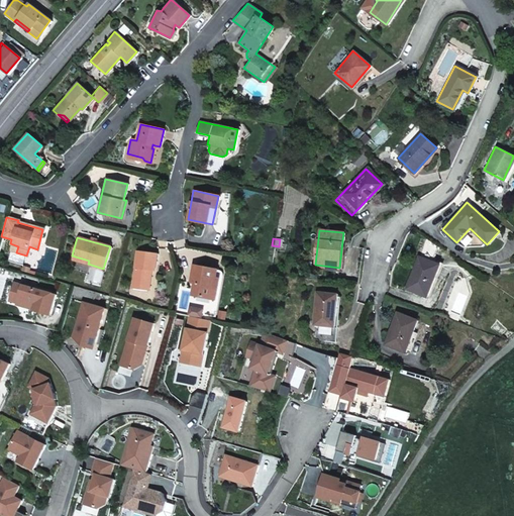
[(436,245),(425,238),(406,288),(425,295),(437,265),(430,262),(436,245)]
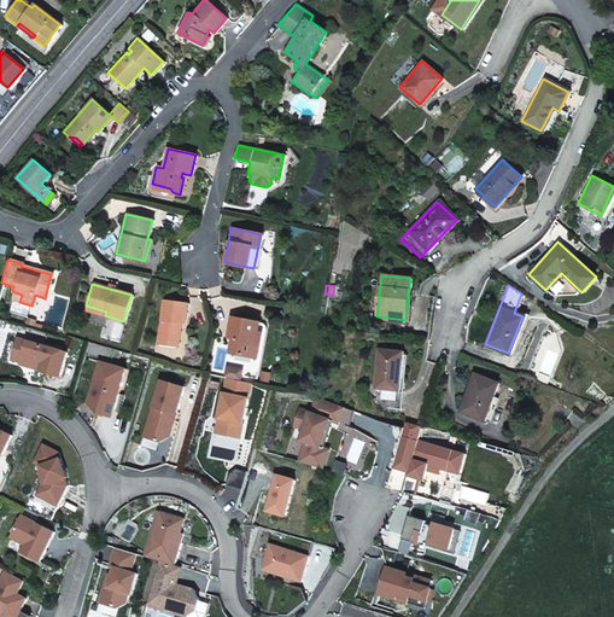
[(10,298),(19,302),(22,295),(12,291),(10,298)]
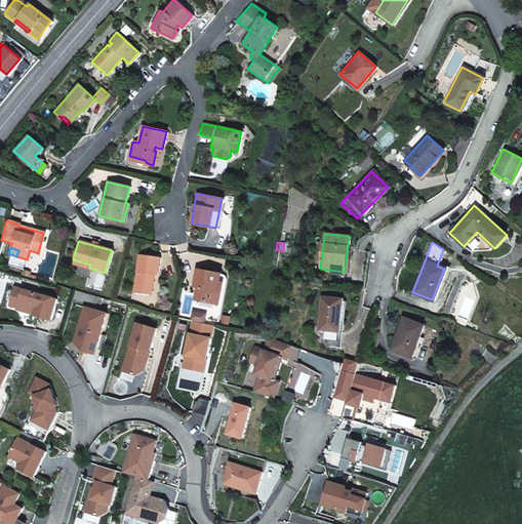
[(156,275),(159,257),(138,254),(133,292),(151,294),(153,275),(156,275)]
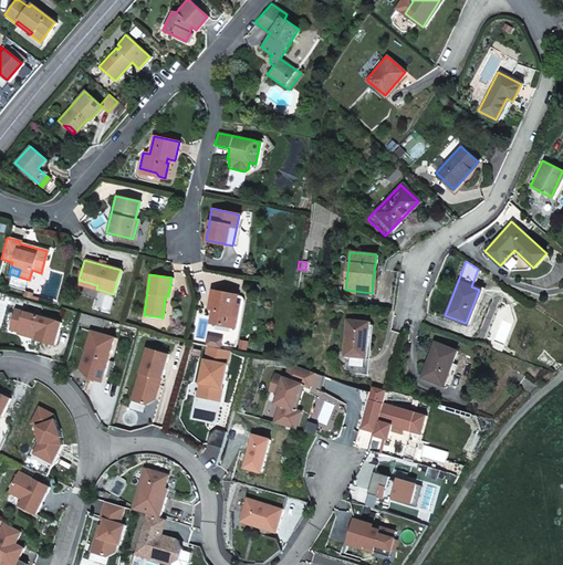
[(211,290),(208,303),(212,303),(211,309),(209,322),(233,327),(238,304),(235,303),(237,294),(211,290)]
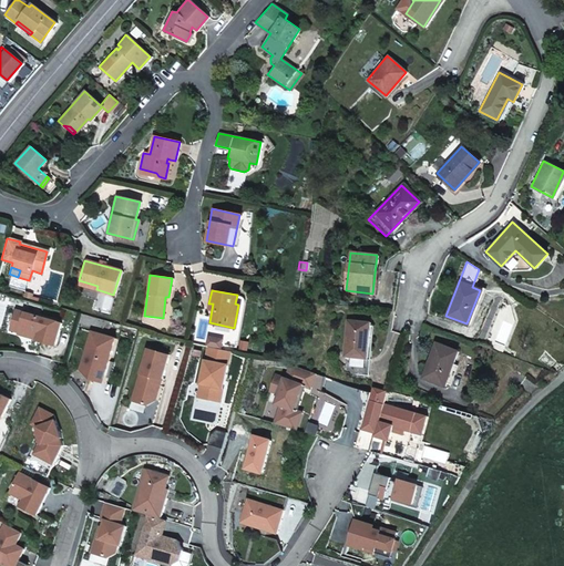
[(14,309),(10,325),(19,327),(17,331),(36,337),(36,339),(54,345),(61,322),(14,309)]
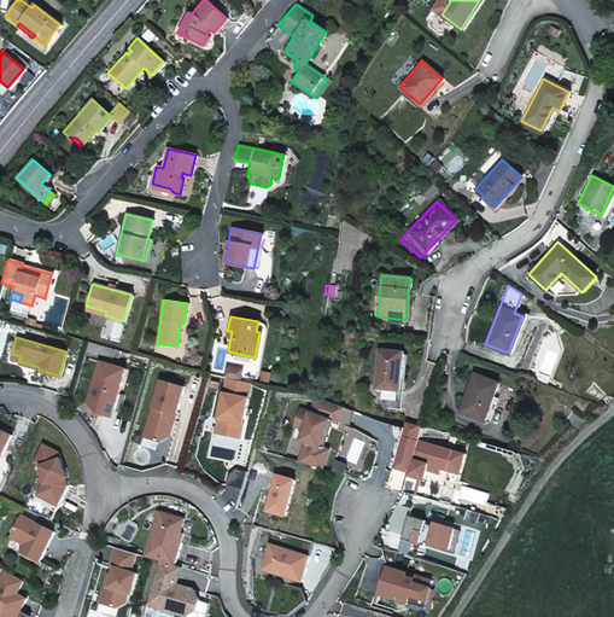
[(373,406),(396,408),(402,351),(378,349),(373,406)]
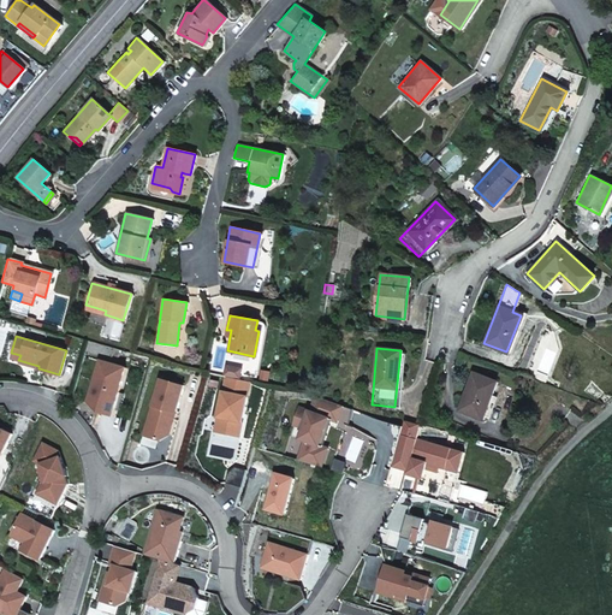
[(97,411),(111,414),(124,367),(97,360),(85,400),(97,411)]
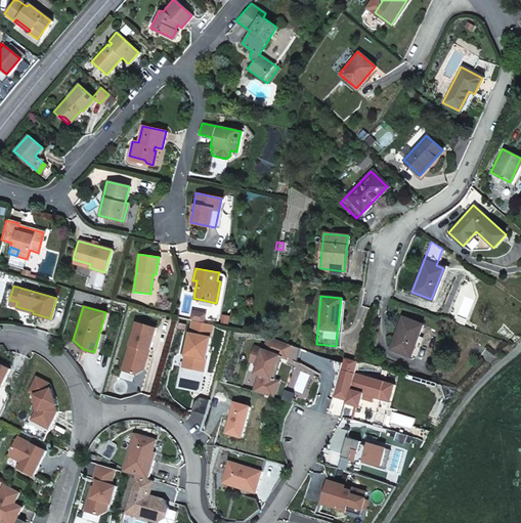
[(409,356),(422,324),(401,316),(389,348),(409,356)]
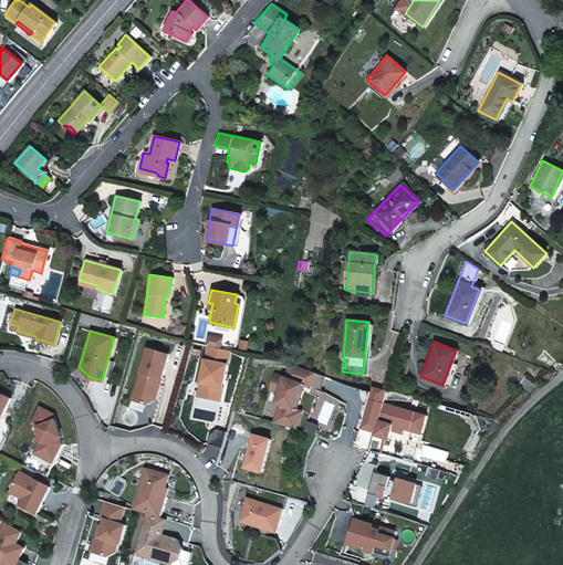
[(229,351),(206,346),(196,396),(219,400),(229,351)]
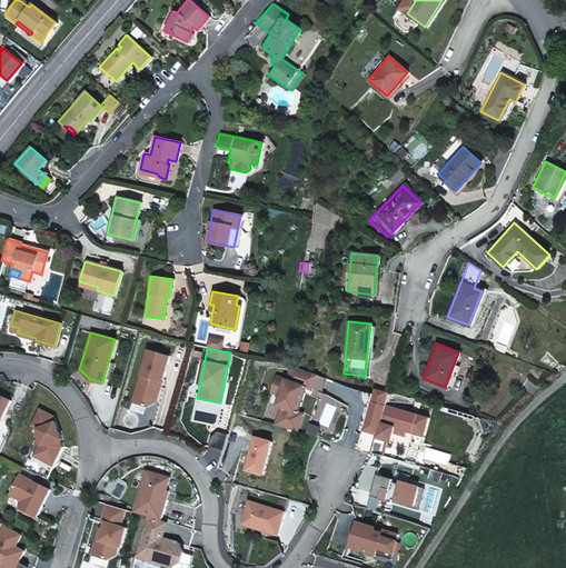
[(146,349),(130,402),(145,407),(155,401),(159,389),(155,388),(157,380),(160,381),(168,356),(146,349)]
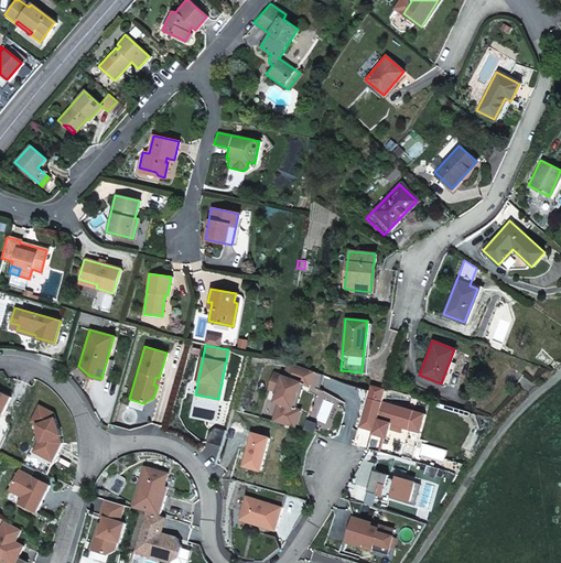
[(302,383),(316,389),(321,375),(312,371),(286,363),(281,376),(280,376),(271,401),(276,403),(272,414),(290,420),(293,408),(290,407),(298,382),(302,383)]
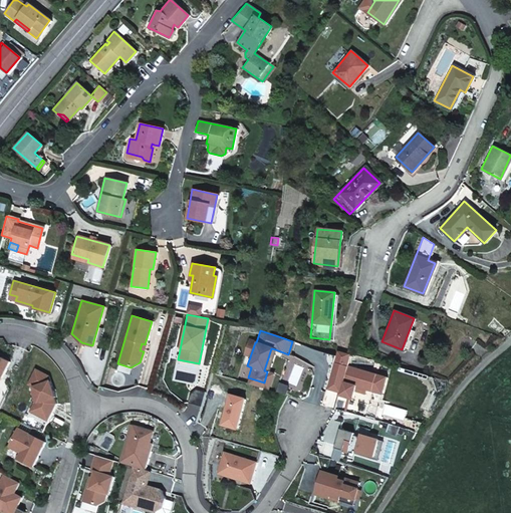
[(264,370),(267,371),(275,349),(271,348),(264,370)]
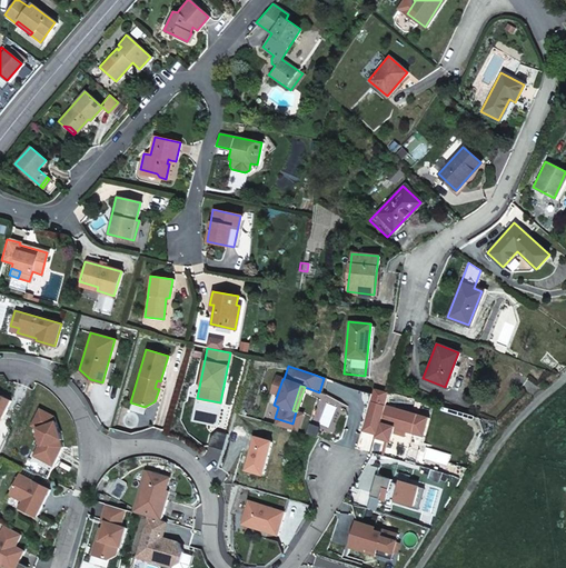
[(0,418),(9,400),(0,395),(0,418)]
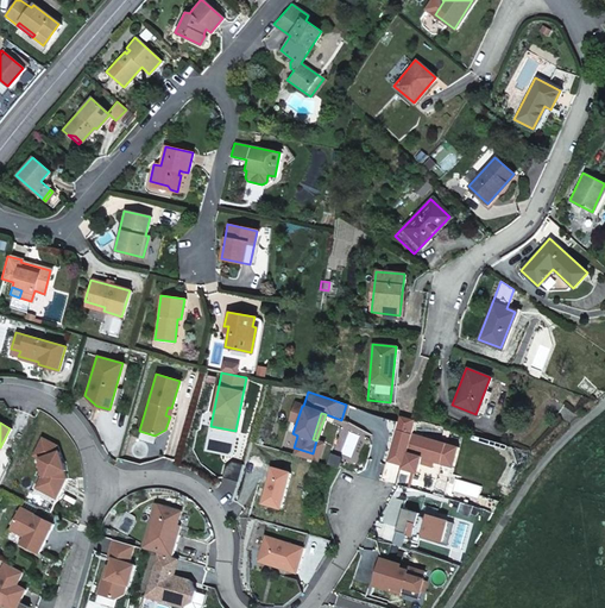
[(37,489),(55,497),(65,477),(63,470),(65,470),(56,445),(41,437),(32,455),(37,457),(44,476),(37,489)]
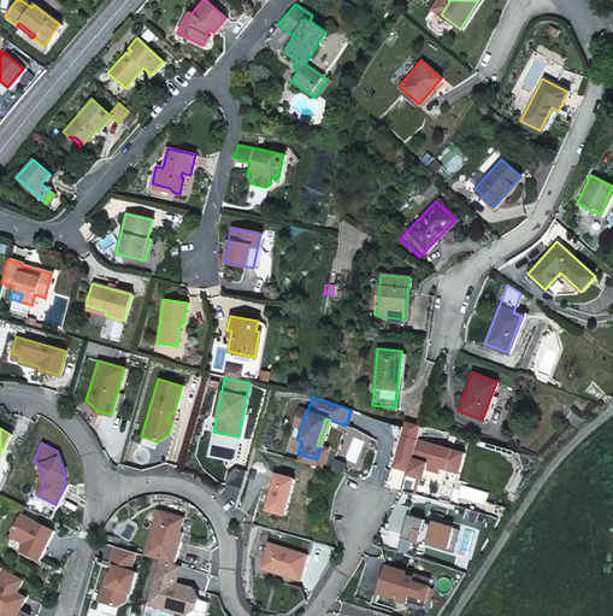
[(317,459),(298,453),(295,461),(320,468),(326,449),(320,446),(317,459)]
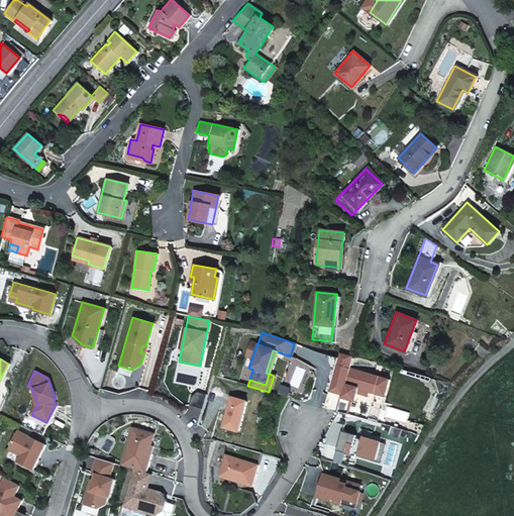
[(229,396),(221,427),(237,431),(245,401),(229,396)]
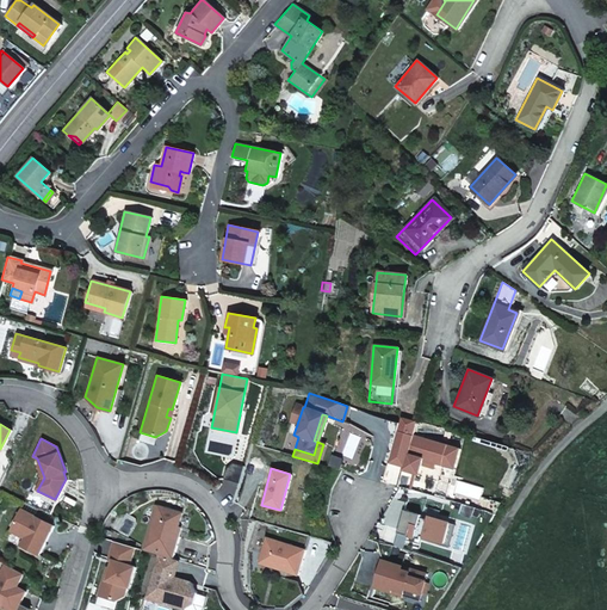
[(19,509),(8,530),(18,535),(19,533),(24,535),(19,544),(37,554),(51,525),(19,509)]
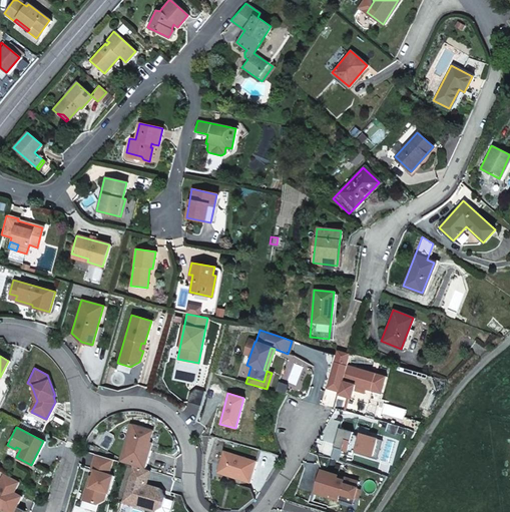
[(221,451),(215,470),(231,475),(230,477),(248,482),(255,461),(221,451)]
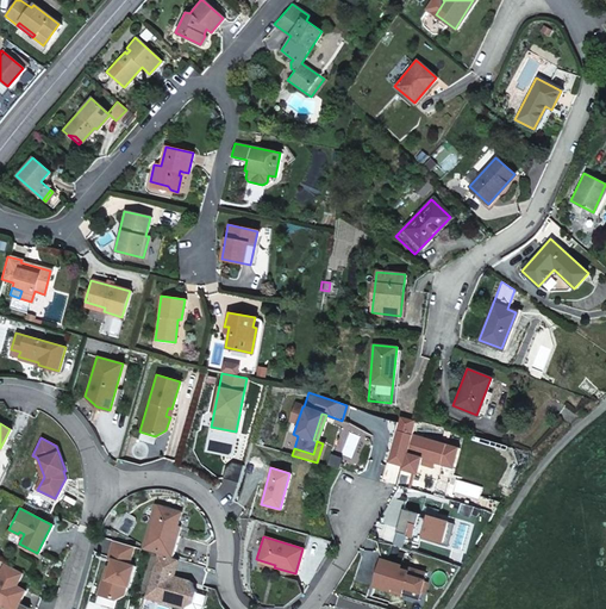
[(133,546),(112,540),(106,558),(111,559),(108,567),(105,566),(97,594),(114,600),(122,595),(125,584),(127,585),(133,565),(127,564),(133,546)]
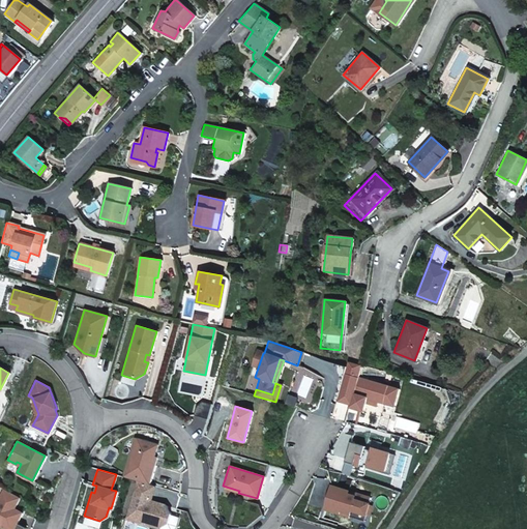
[(151,485),(135,480),(124,518),(158,528),(167,523),(169,513),(165,504),(152,501),(151,503),(149,502),(149,500),(146,499),(151,485)]
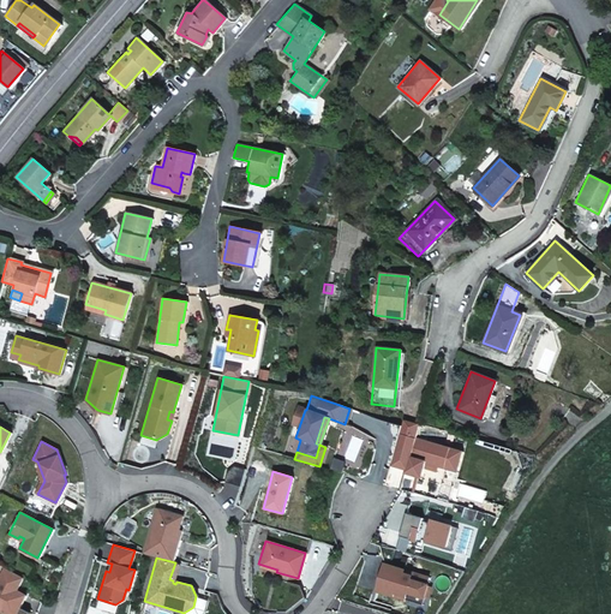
[(427,577),(387,565),(384,572),(379,571),(373,591),(405,600),(406,592),(424,597),(427,585),(426,584),(427,577)]
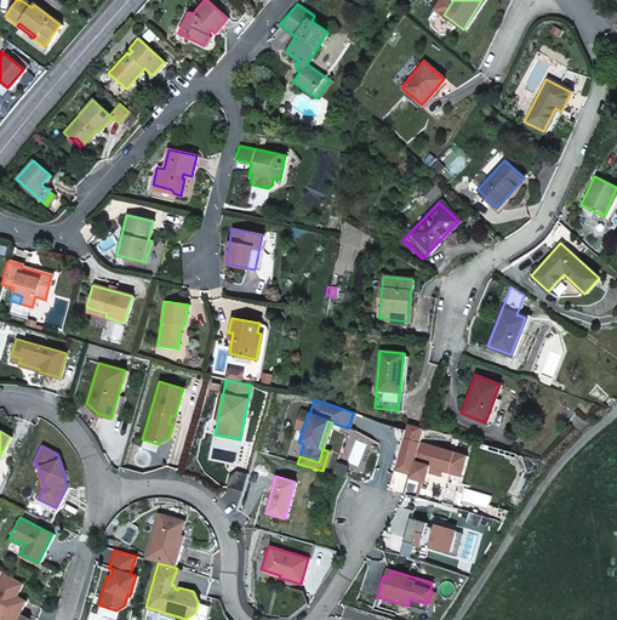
[(0,616),(4,618),(7,610),(11,609),(18,613),(24,601),(15,596),(22,582),(3,573),(0,578),(0,616)]
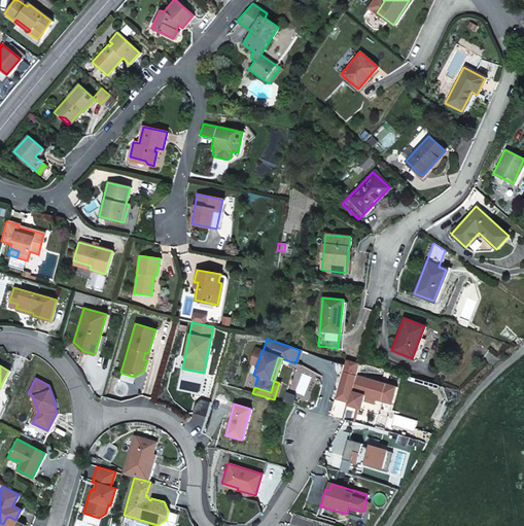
[(348,507),(347,514),(361,518),(363,512),(348,507)]
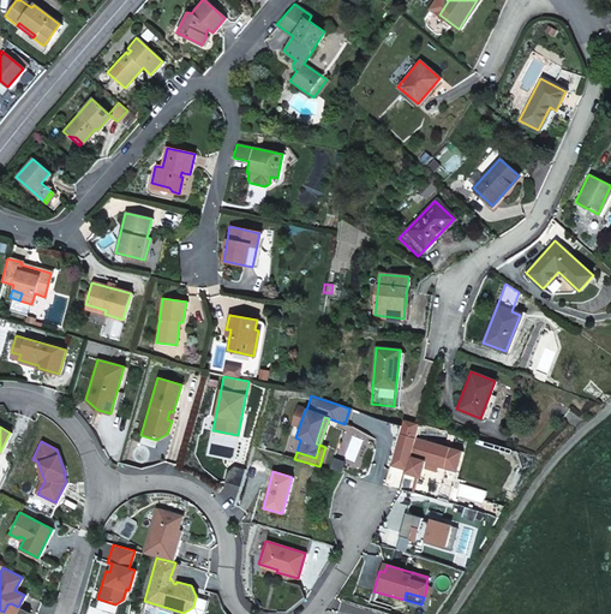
[(7,604),(4,612),(7,613),(15,613),(18,607),(11,603),(7,604)]
